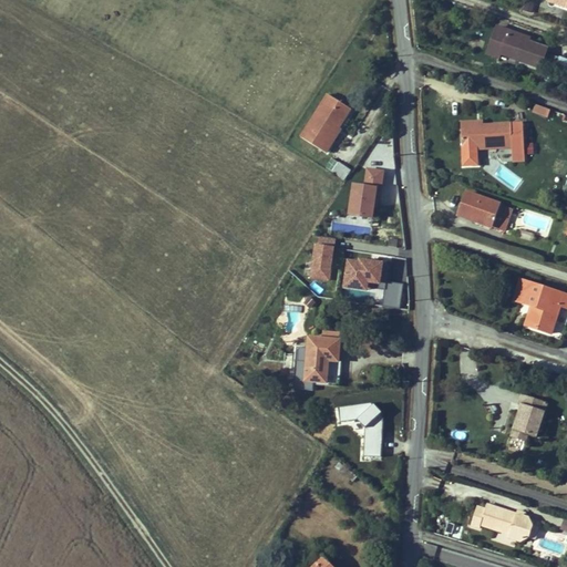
[(533,13),(535,0),(524,0),(522,11),(533,13)]
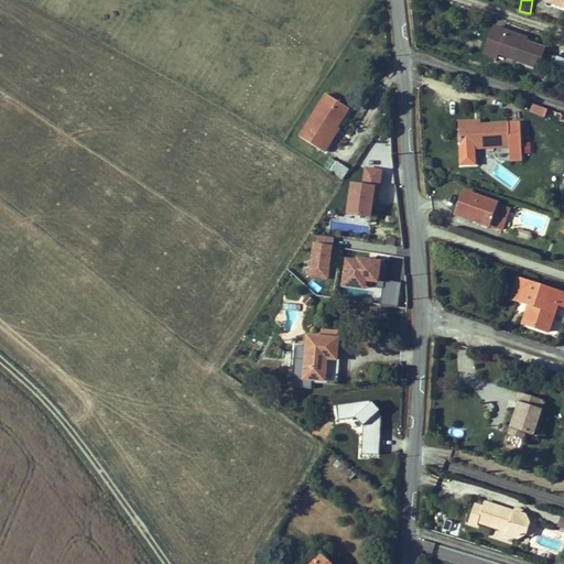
[(544,49),(525,42),(521,40),(522,36),(495,26),(486,54),(497,57),(498,54),(538,68),(544,49)]
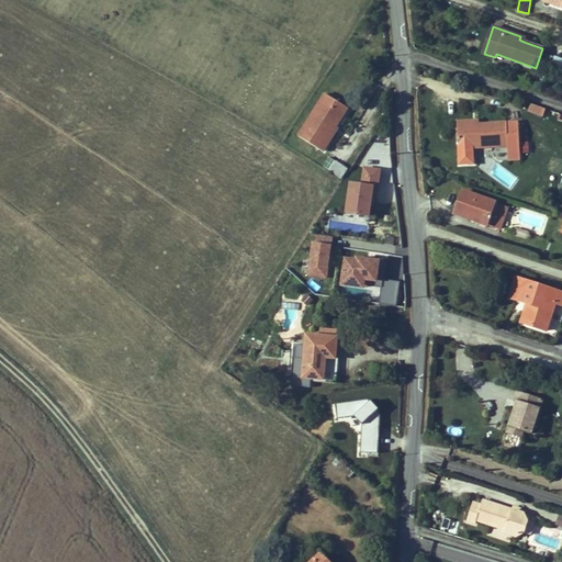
[(336,127),(348,108),(326,93),(299,136),(318,148),(333,126),(335,127),(336,127)]
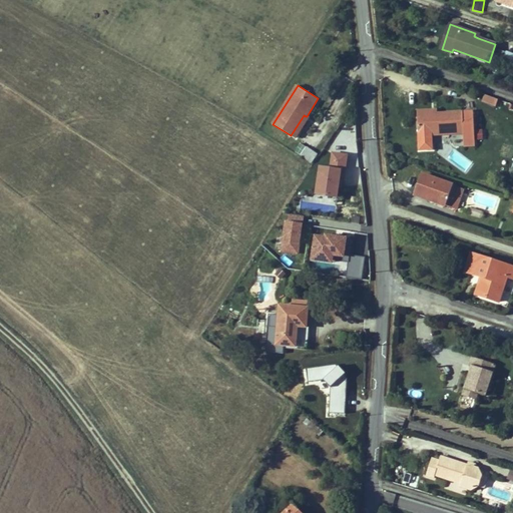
[(496,106),(498,99),(485,95),(483,101),(496,106)]
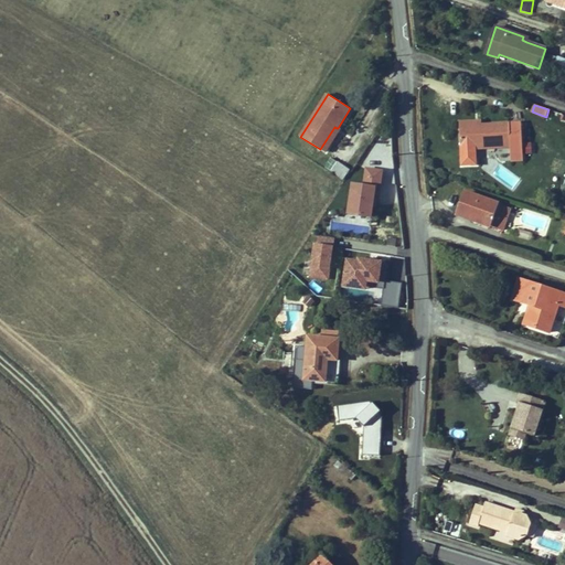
[(523,160),(522,123),(482,125),(475,125),(475,123),(460,123),(461,146),(498,144),(498,148),(510,147),(511,160),(523,160)]
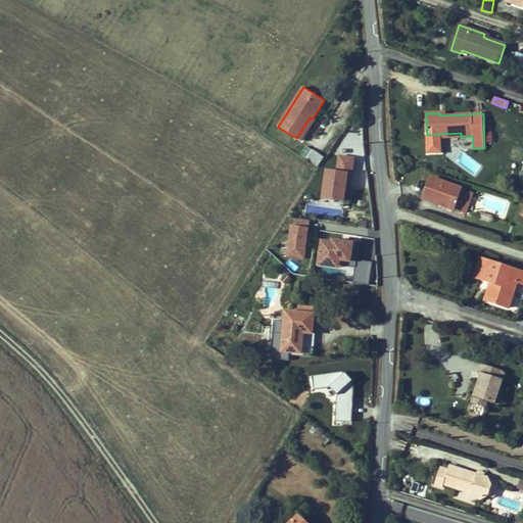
[(300,141),(315,120),(313,119),(312,119),(310,117),(296,138),(300,141)]
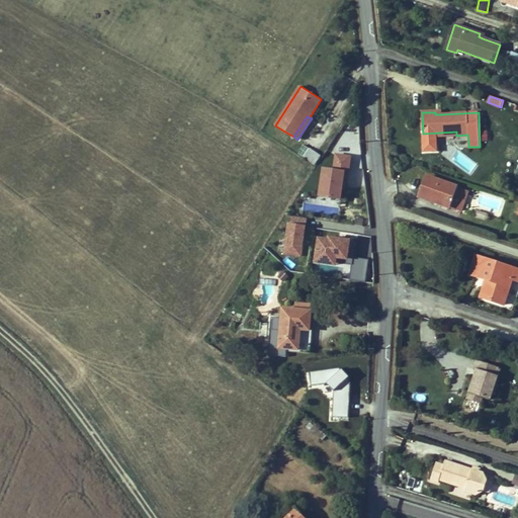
[(303,145),(297,153),(316,164),(321,156),(303,145)]
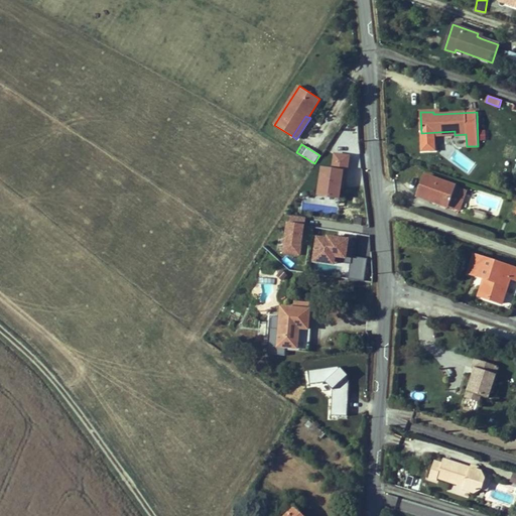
[(316,198),(344,200),(348,154),(333,153),(332,168),(318,167),(316,198)]
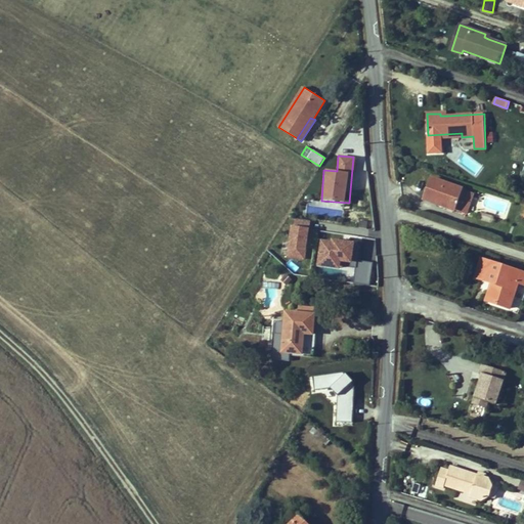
[(454,210),(462,188),(432,178),(425,199),(439,204),(439,206),(443,207),(443,206),(454,210)]
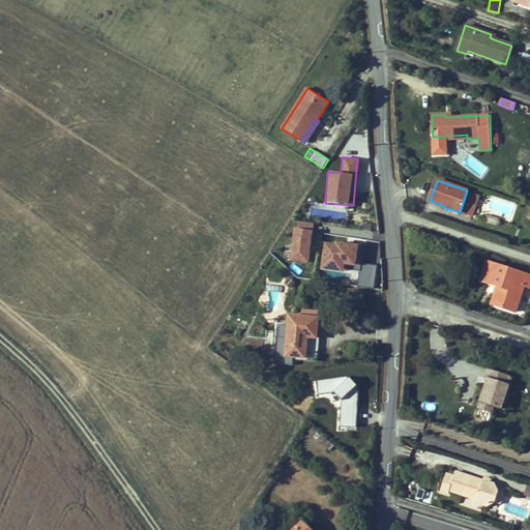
[(471,216),(479,196),(467,190),(460,212),(471,216)]
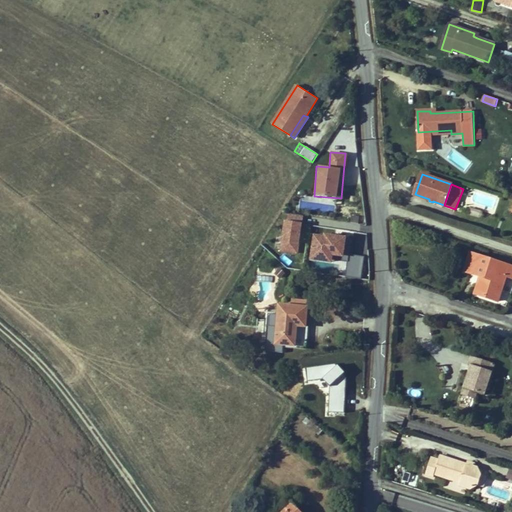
[(300,254),(302,215),(284,214),(281,253),(300,254)]
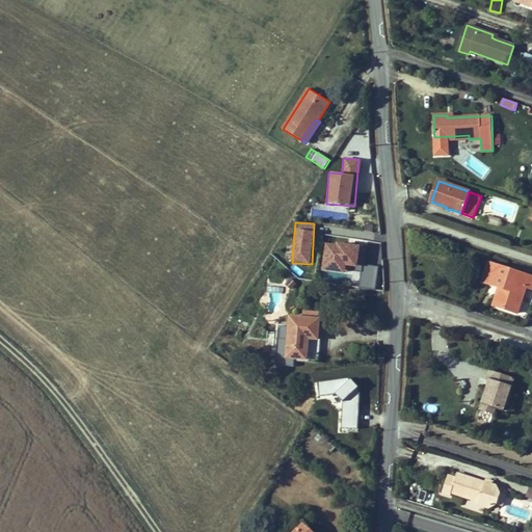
[(375,290),(378,266),(363,265),(365,247),(324,242),(320,270),(360,275),(358,288),(375,290)]
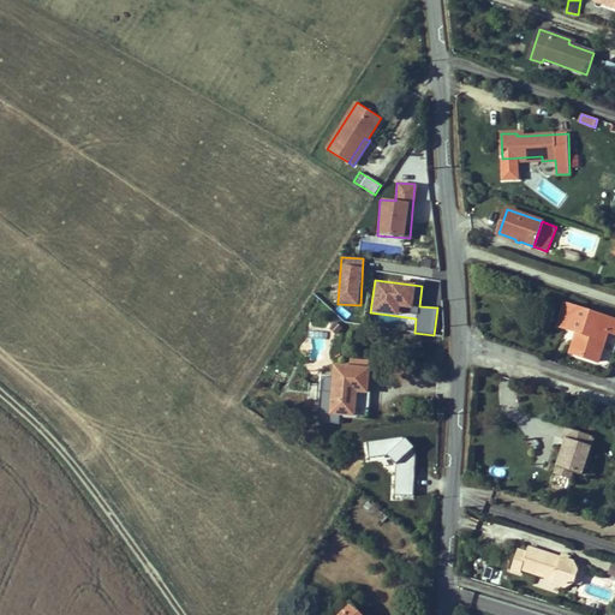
[(598,363),(609,332),(614,333),(614,320),(566,304),(559,326),(578,332),(571,353),(598,363)]
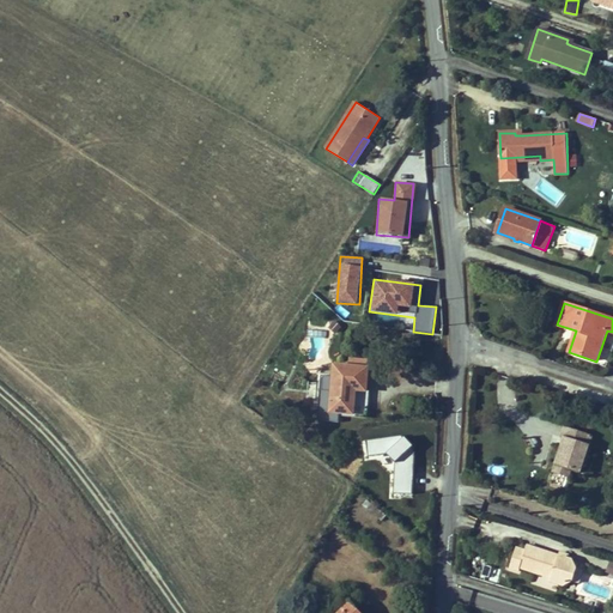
[(337,333),(341,327),(335,321),(331,327),(337,333)]
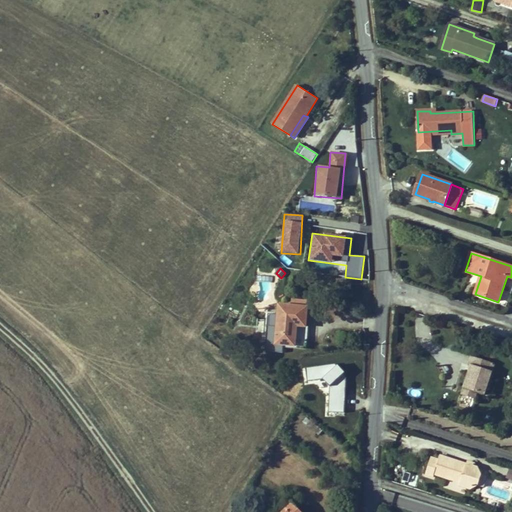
[(306,326),(307,308),(280,305),(276,344),(295,345),(297,325),(306,326)]
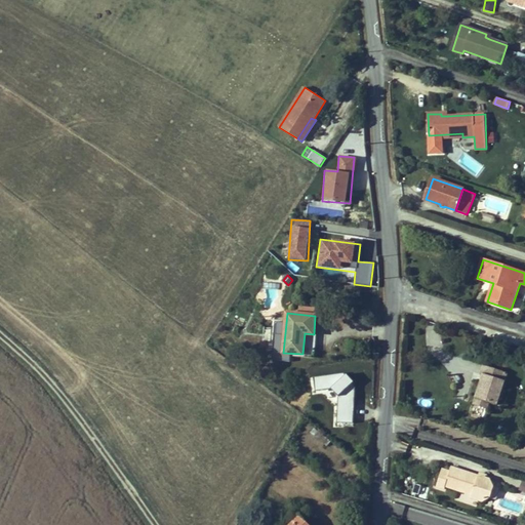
[(224,344),(228,335),(223,333),(218,340),(224,344)]
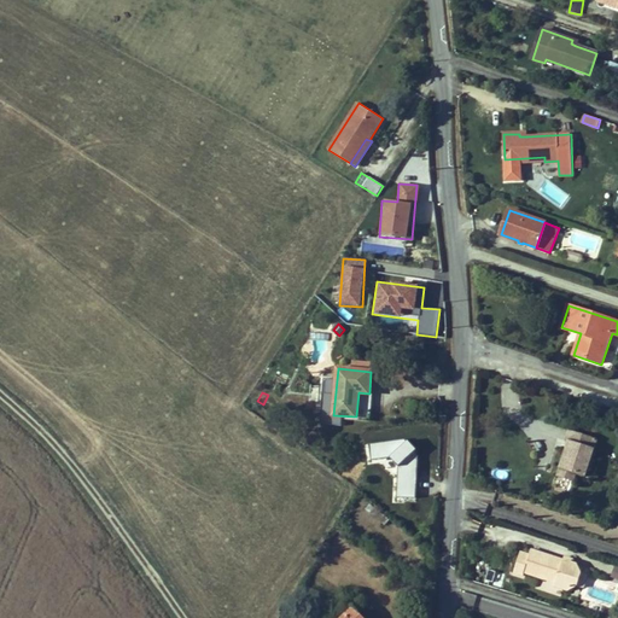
[(367,418),(369,394),(359,392),(356,417),(367,418)]
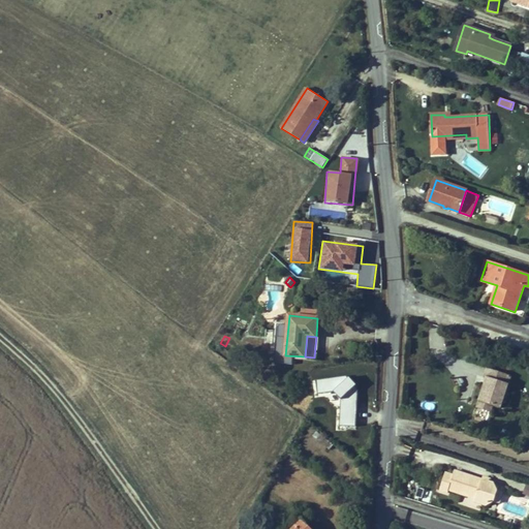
[(500,407),(510,376),(488,368),(485,377),(488,377),(479,401),(493,405),(500,407)]
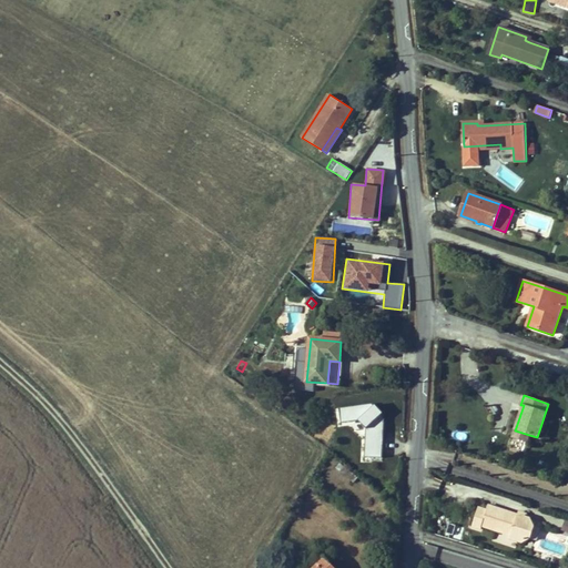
[(364,460),(381,460),(383,407),(340,406),(340,423),(365,424),(364,460)]
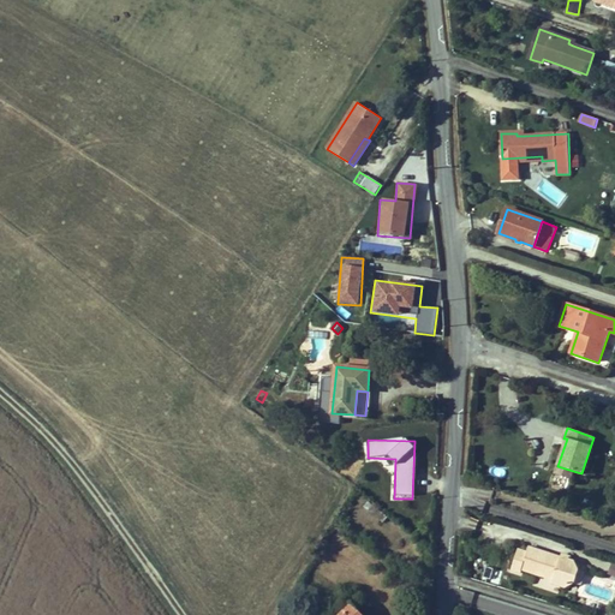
[(571,478),(573,471),(557,466),(556,473),(571,478)]
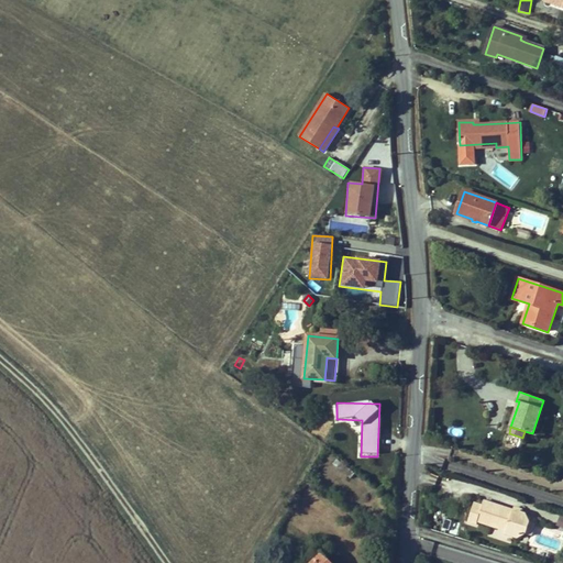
[(354,474),(337,460),(333,464),(351,478),(354,474)]
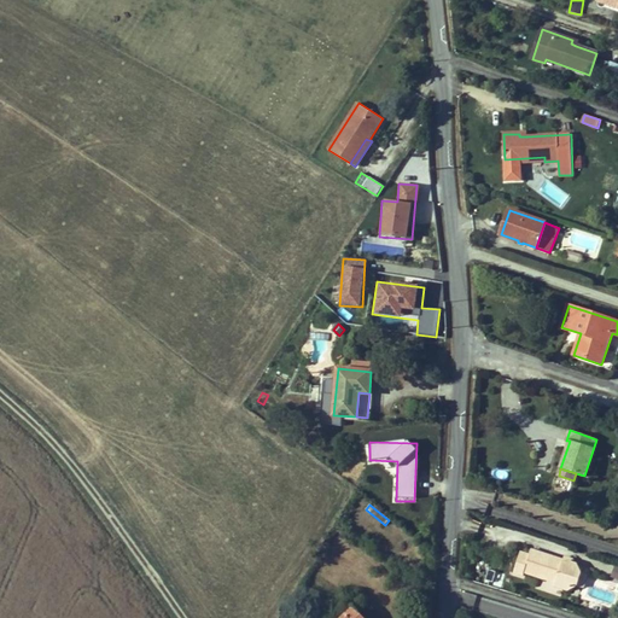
[(567,564),(563,563),(564,560),(531,549),(530,555),(520,552),(514,572),(524,576),(525,572),(557,583),(555,586),(567,590),(577,586),(581,572),(577,571),(575,571),(576,567),(576,564),(572,563),(567,561),(567,564)]
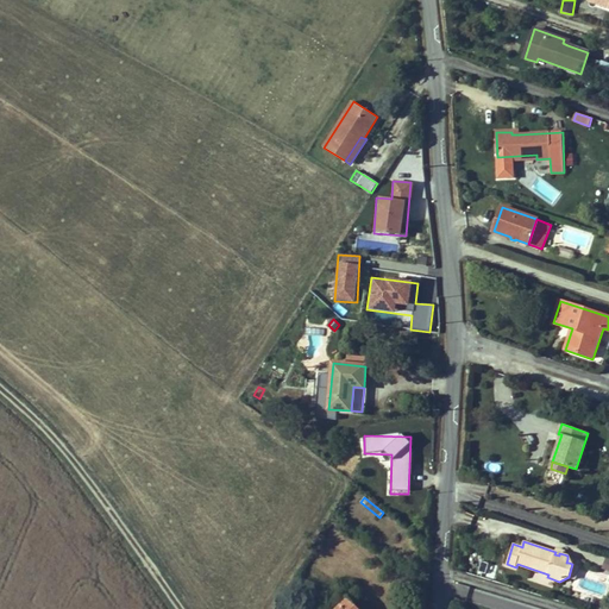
[(575,579),(578,566),(572,564),(569,577),(575,579)]
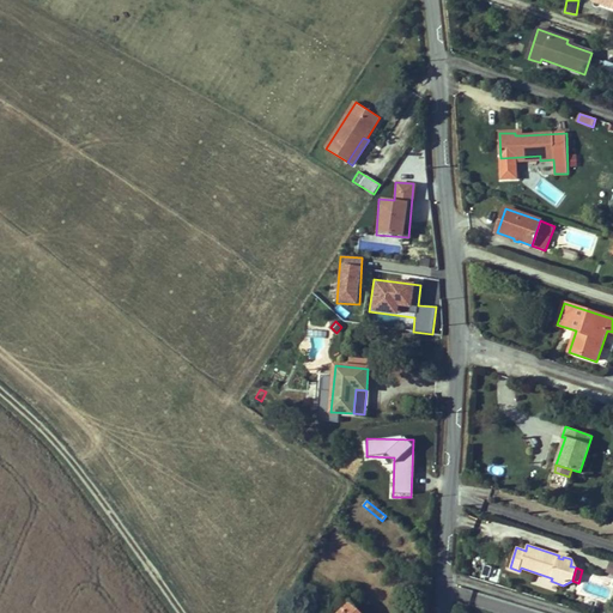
[(362,612),(351,601),(339,612),(362,612)]
